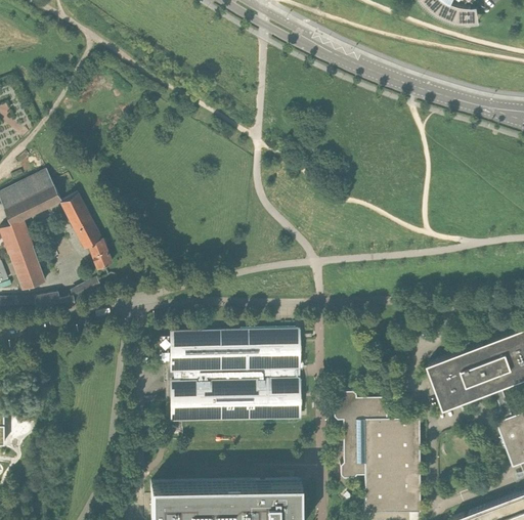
[(419,0),(423,5),(430,11),(437,16),(449,23),(461,25),(471,26),(481,26),(477,5),(471,6),(462,5),(452,2),(452,0),(419,0)]
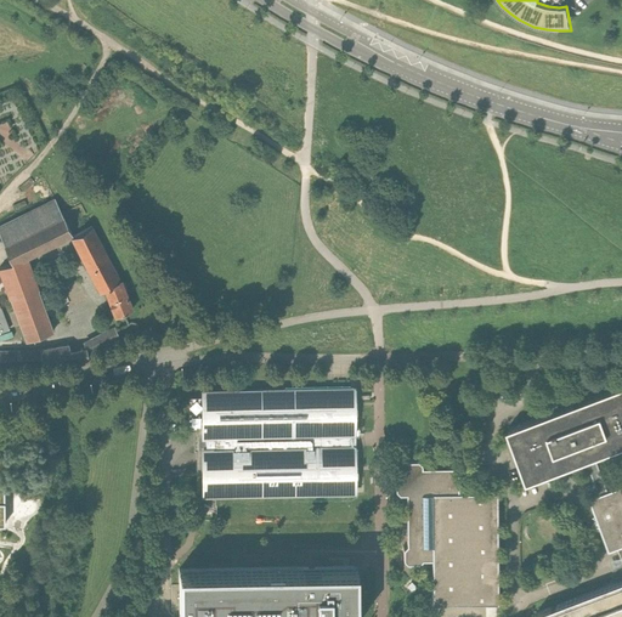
[(0,228),(0,239),(3,247),(62,219),(54,202),(0,228)]
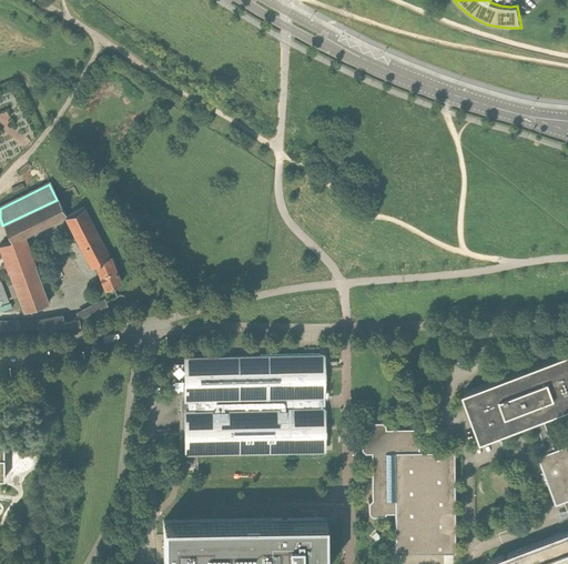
[(57,200),(2,225),(11,245),(26,240),(52,227),(64,221),(67,219),(57,200)]
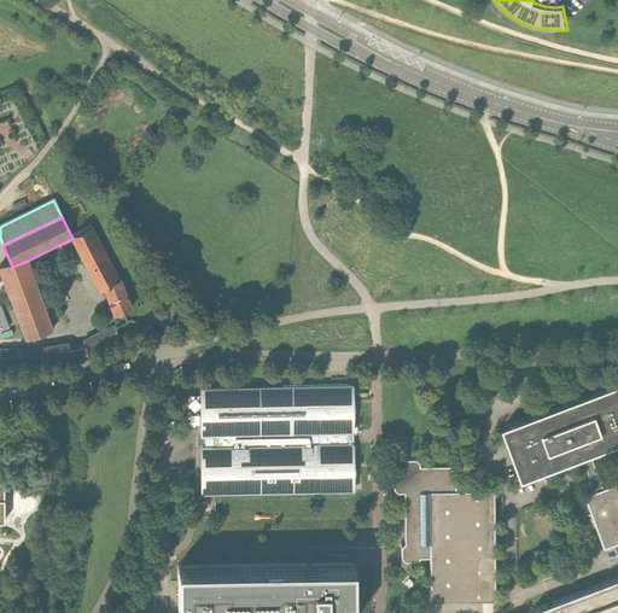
[(91,228),(73,238),(70,240),(93,285),(99,295),(103,292),(121,281),(91,228)]
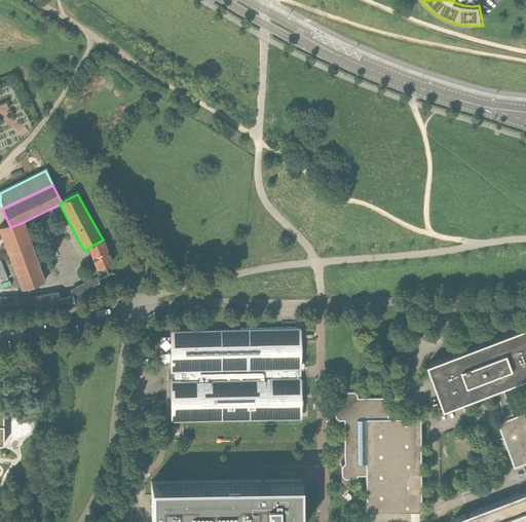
[(46,285),(24,222),(10,227),(0,230),(0,236),(16,281),(19,285),(22,293),(46,285)]
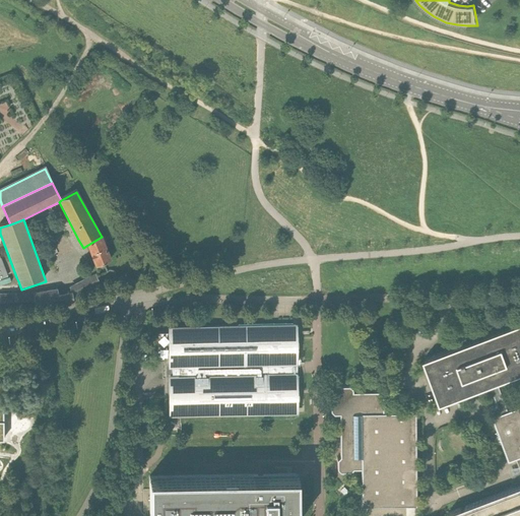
[(102,237),(86,246),(89,254),(95,269),(104,265),(106,265),(112,262),(102,237)]
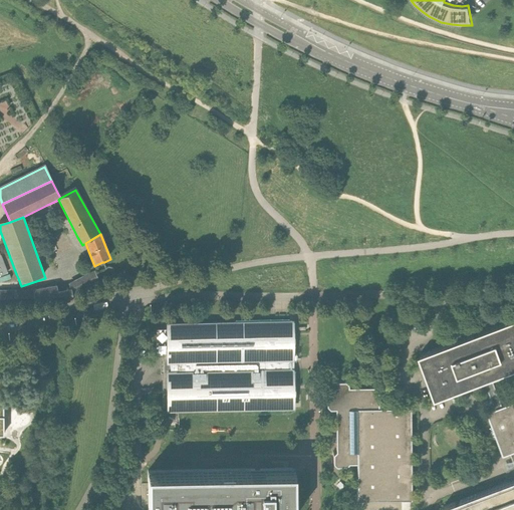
[(0,285),(11,281),(0,253),(0,285)]
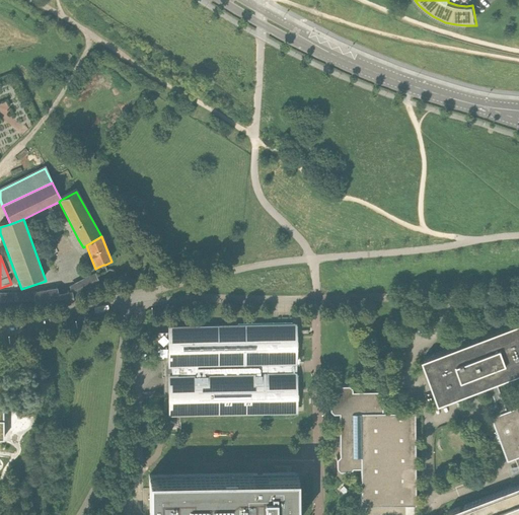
[(95,277),(69,290),(71,294),(74,302),(100,288),(96,280),(95,277)]
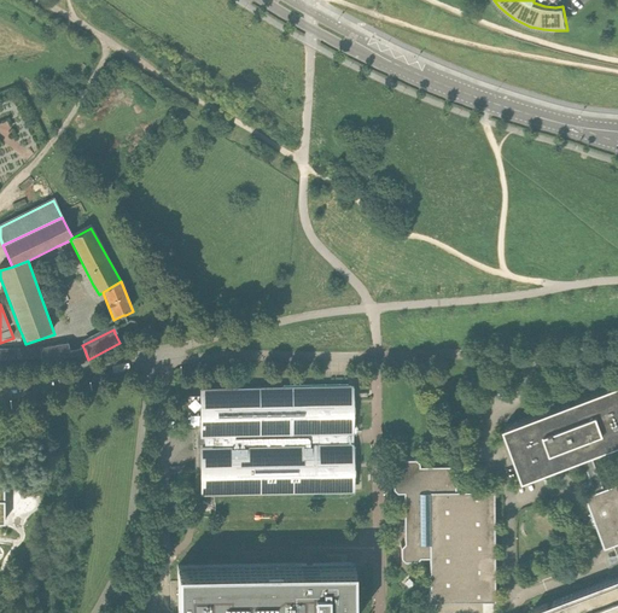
[(68,348),(39,352),(41,363),(80,360),(88,360),(85,350),(77,351),(69,352),(68,348)]
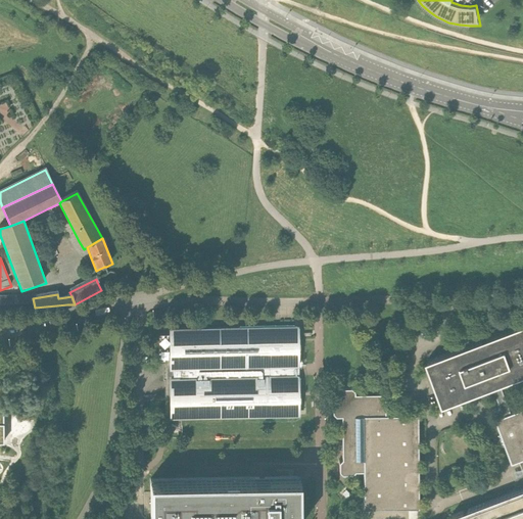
[(522,329),(441,360),(426,365),(442,409),(493,390),(498,406),(504,419),(496,421),(513,465),(520,463),(522,471),(522,492),(516,496),(483,508),(475,511),(469,513),(467,514),(456,518),(522,518),(522,411),(511,416),(510,412),(509,409),(501,387),(522,379),(522,329)]
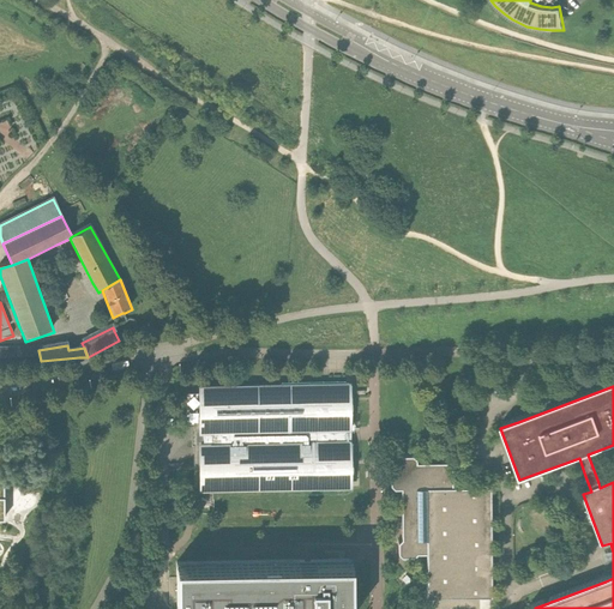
[(351,441),(350,387),(321,389),(198,390),(198,398),(199,429),(199,438),(205,438),(205,442),(205,446),(205,447),(199,447),(199,459),(199,495),(215,495),(351,494),(351,441)]
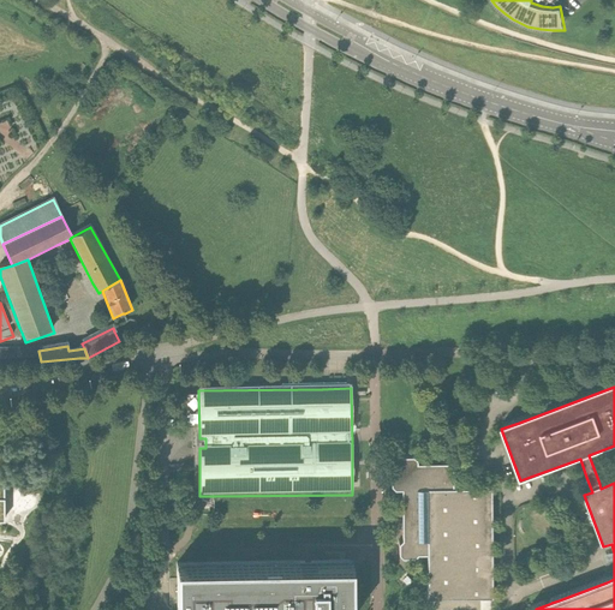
[(418,467),(413,460),(395,460),(388,471),(388,478),(390,482),(390,489),(395,494),(401,494),(402,543),(399,546),(399,558),(402,562),(415,562),(418,558),(427,558),(428,573),(428,602),(494,602),(494,491),(454,492),(454,489),(454,486),(454,467),(418,467)]
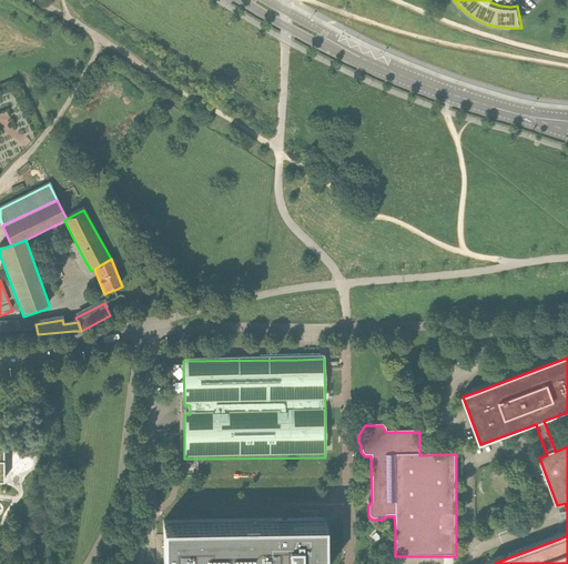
[(326,563),(326,525),(300,525),(283,525),(280,525),(162,526),(162,535),(162,563),(326,563)]
